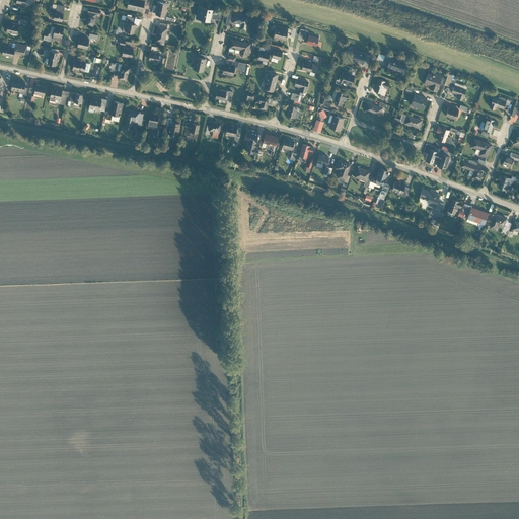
[(144,0),(129,0),(127,8),(142,11),(144,0)]
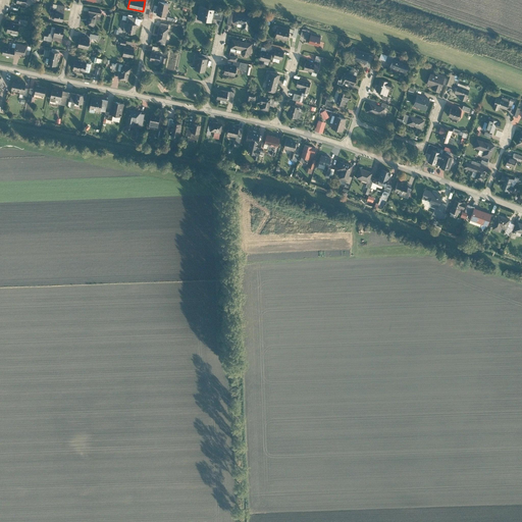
[(160,1),(157,14),(166,15),(169,2),(160,1)]
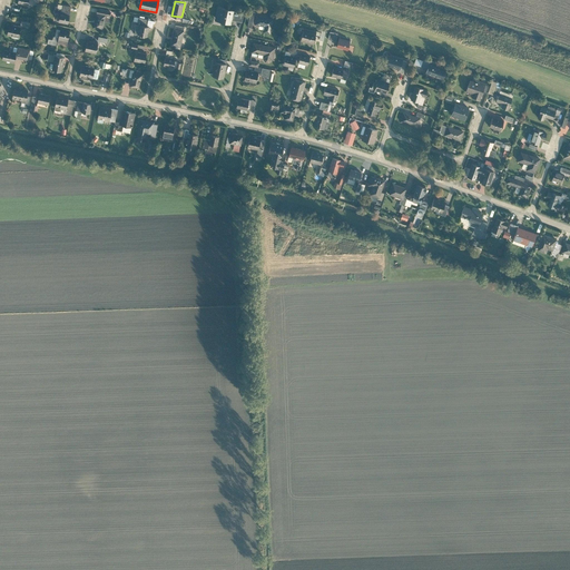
[(60,15),(59,21),(68,23),(71,7),(58,5),(56,13),(60,15)]
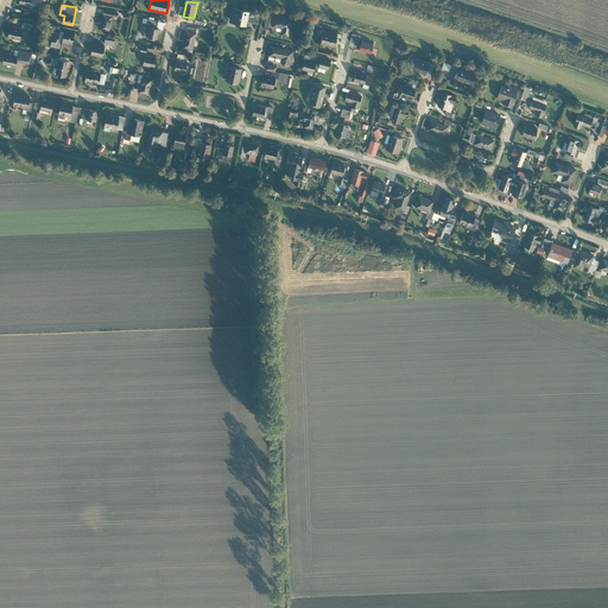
[(230,21),(247,24),(247,21),(258,24),(260,12),(233,7),(230,21)]
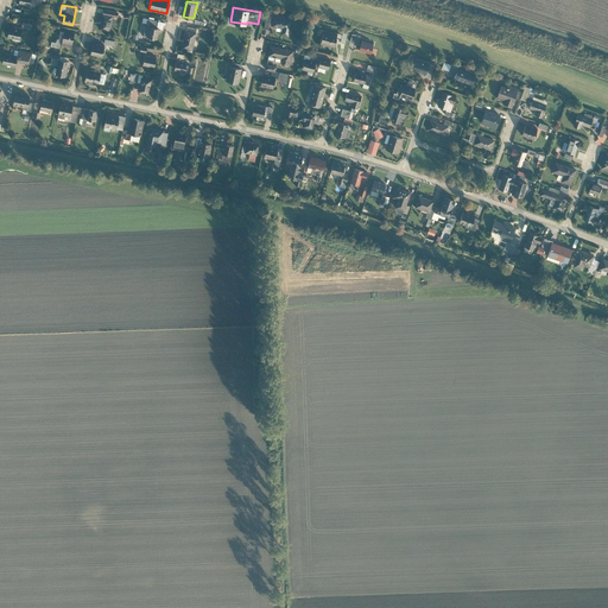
[(119,12),(105,10),(100,30),(109,32),(113,16),(118,17),(119,12)]
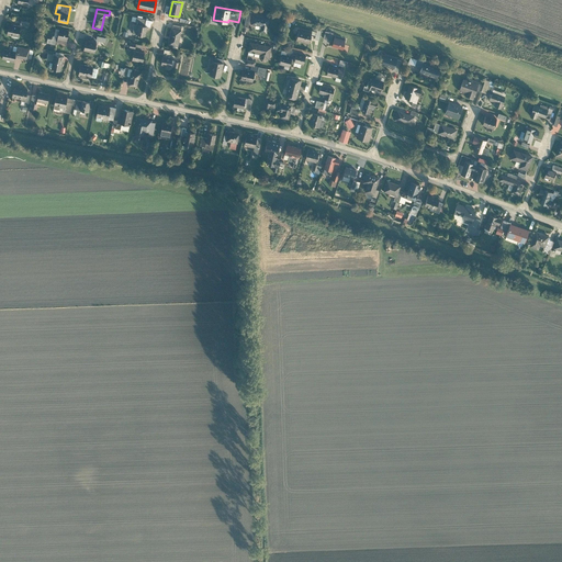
[(270,18),(254,14),(251,24),(261,25),(260,31),(267,32),(270,18)]
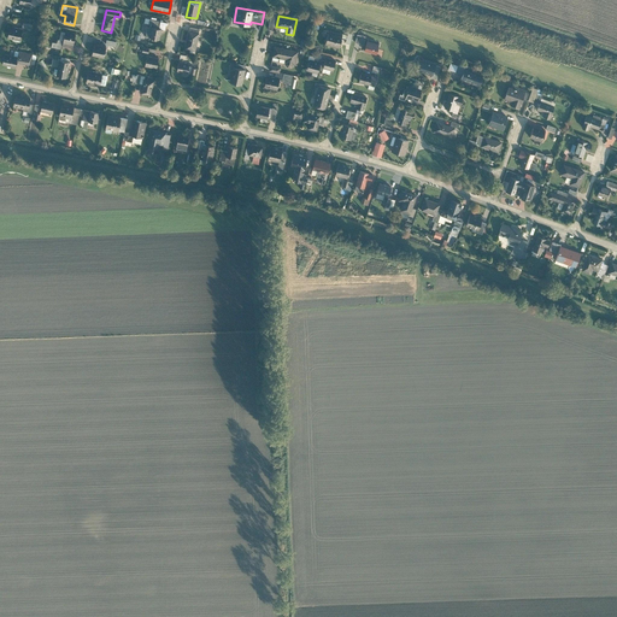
[(151,18),(147,36),(160,39),(162,29),(158,28),(159,21),(151,18)]
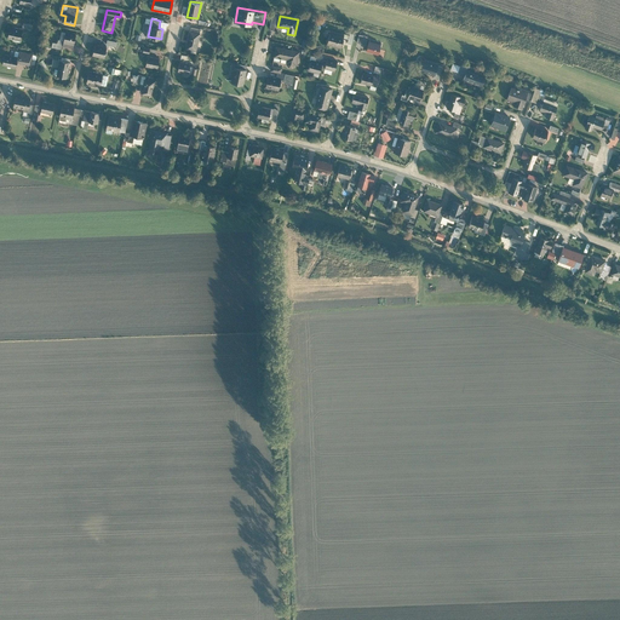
[(11,26),(9,38),(21,40),(23,29),(11,26)]
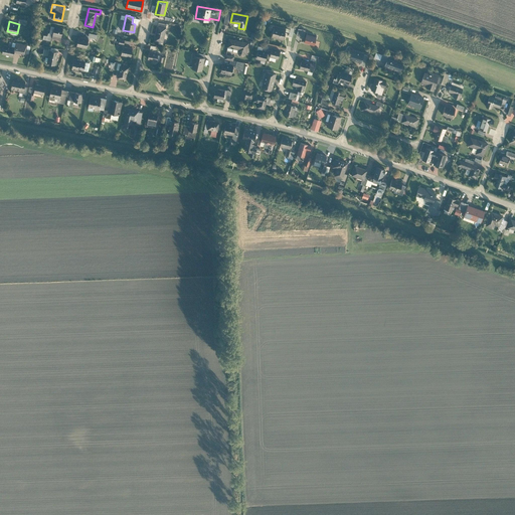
[(158,25),(155,40),(163,42),(166,26),(158,25)]
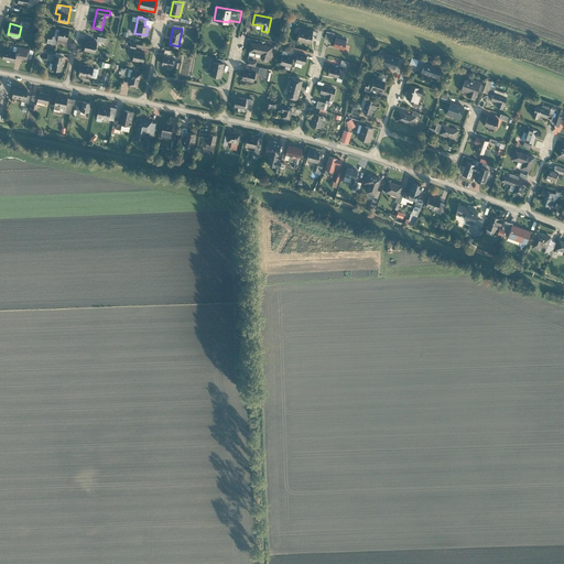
[(299,28),(296,40),(311,43),(313,30),(299,28)]
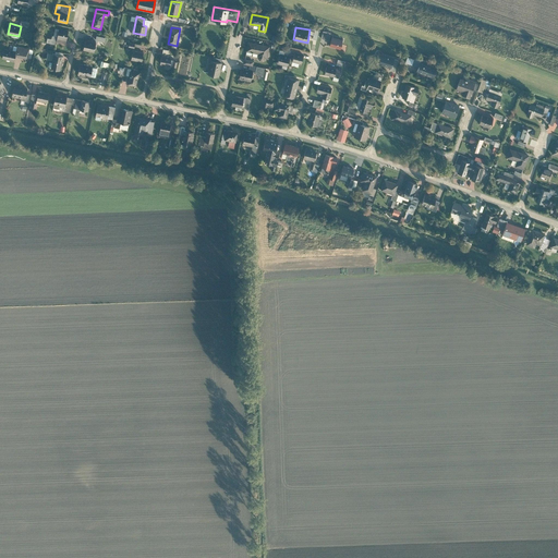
[(59,28),(57,40),(65,43),(69,31),(59,28)]
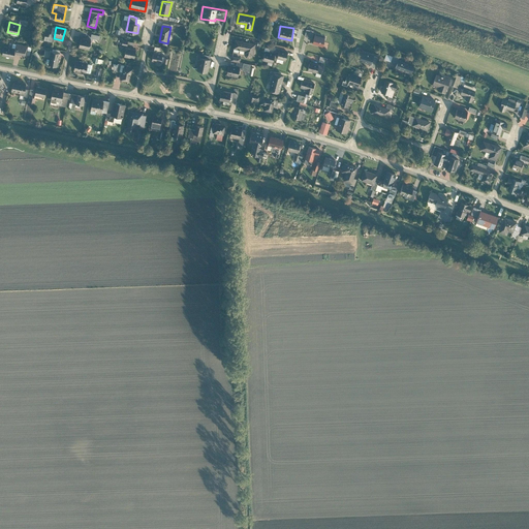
[(305,35),(312,37),(314,30),(307,28),(305,35)]
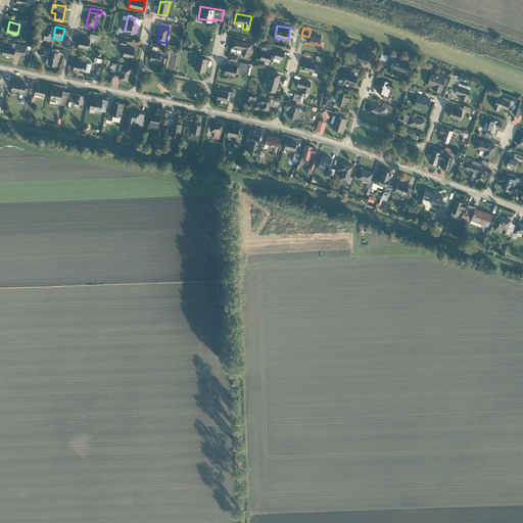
[(323,36),(311,33),(308,43),(321,46),(323,36)]
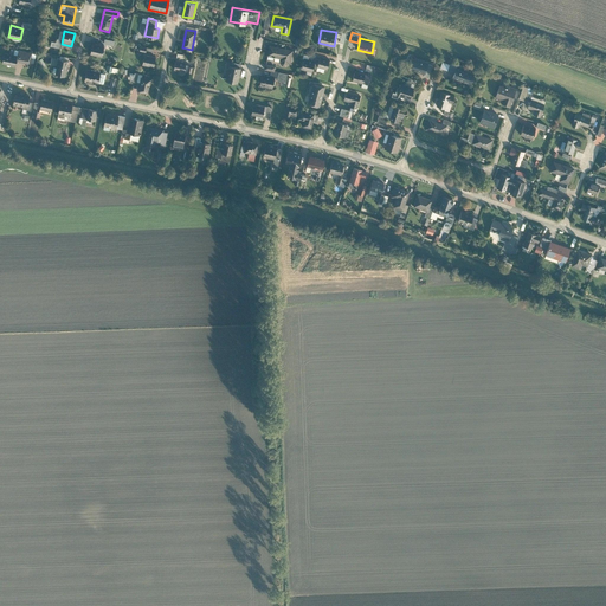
[(92,43),(90,53),(102,56),(104,46),(92,43)]
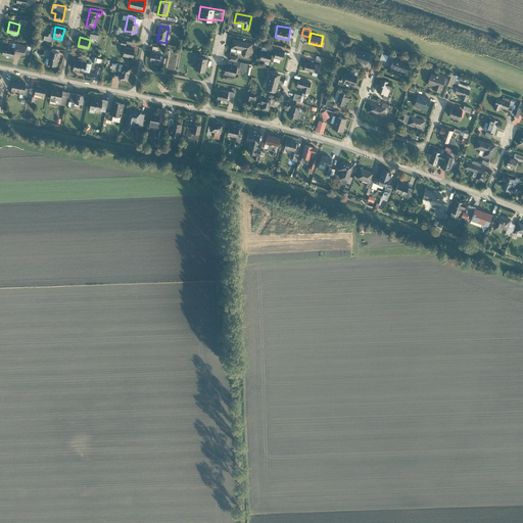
[(253,43),(233,39),(231,47),(243,50),(242,54),(250,56),(253,43)]
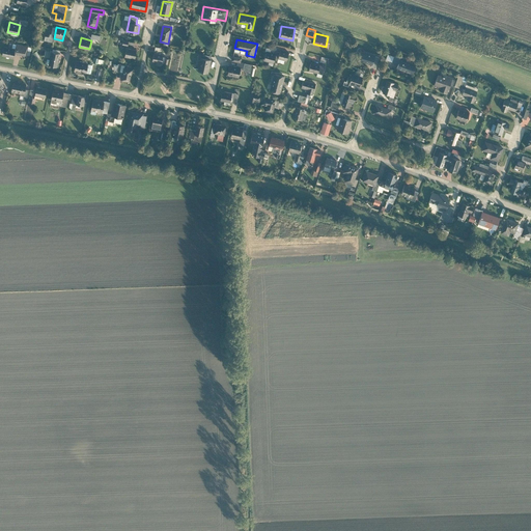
[(4,46),(2,55),(14,58),(16,49),(4,46)]
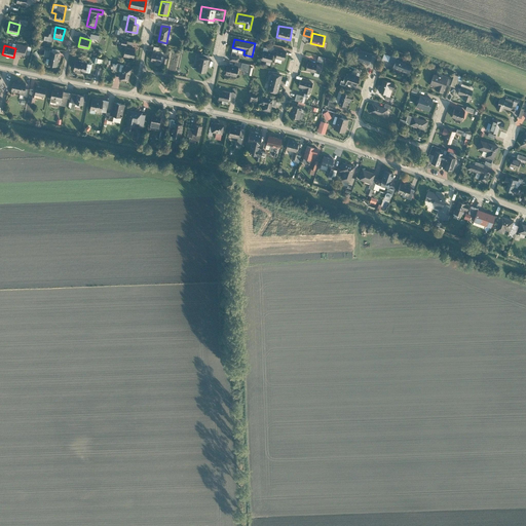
[(125,47),(123,57),(134,59),(136,49),(125,47)]
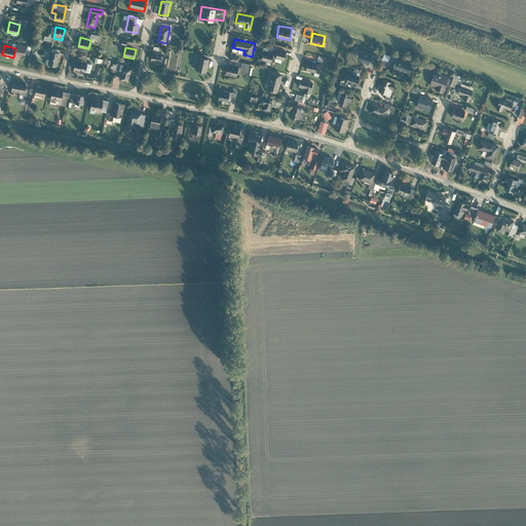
[(49,65),(57,66),(60,52),(45,49),(44,55),(50,57),(49,65)]
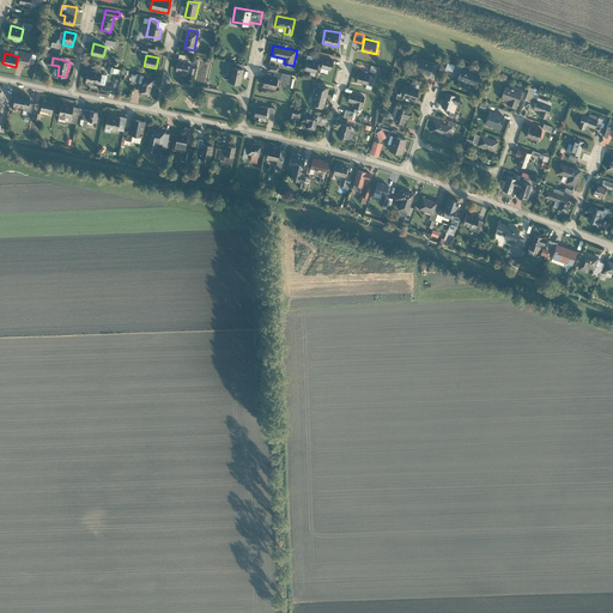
[(307,58),(304,71),(316,73),(319,59),(307,58)]
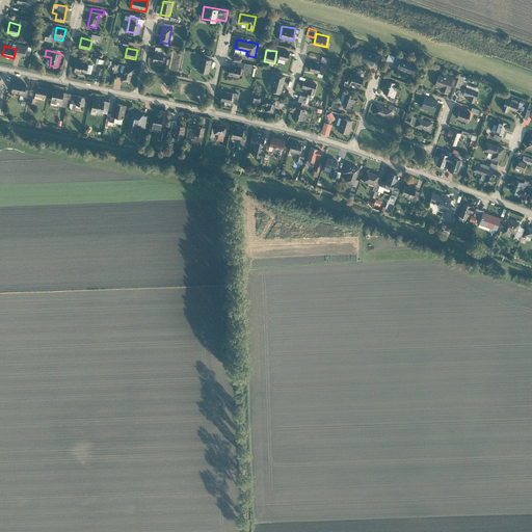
[(289,52),(280,50),(277,59),(287,60),(289,52)]
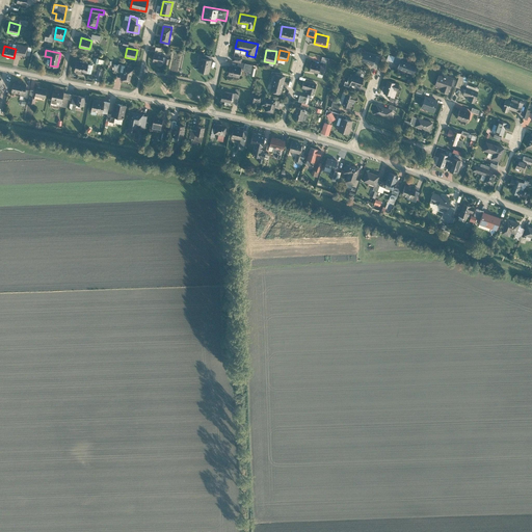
[(363,50),(360,59),(373,64),(376,55),(363,50)]
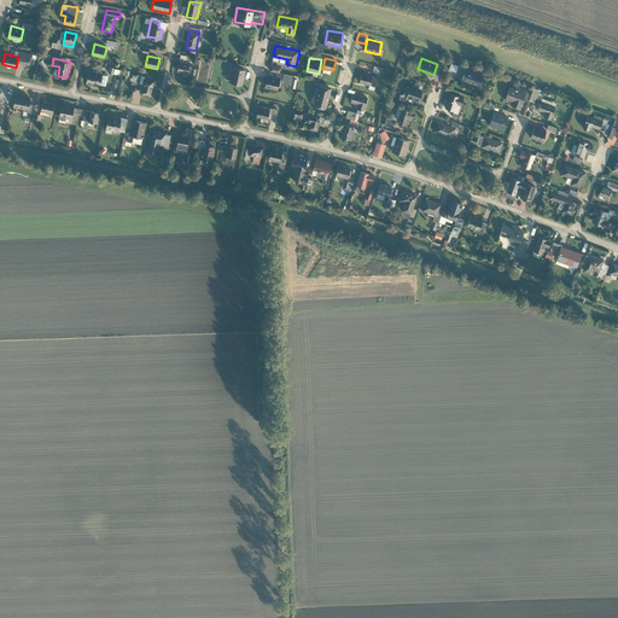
[(179,62),(178,70),(188,73),(190,64),(179,62)]
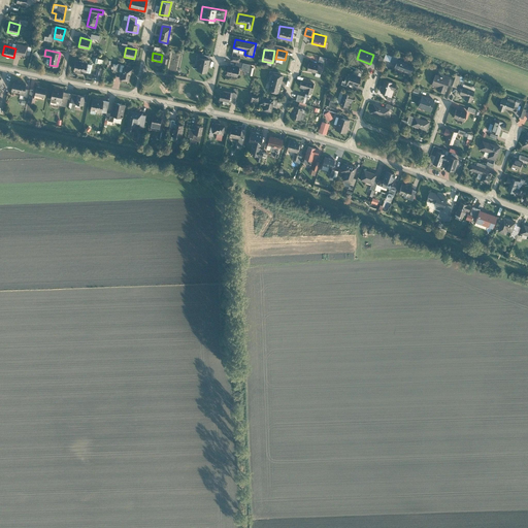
[(195,69),(207,72),(210,57),(198,54),(195,69)]
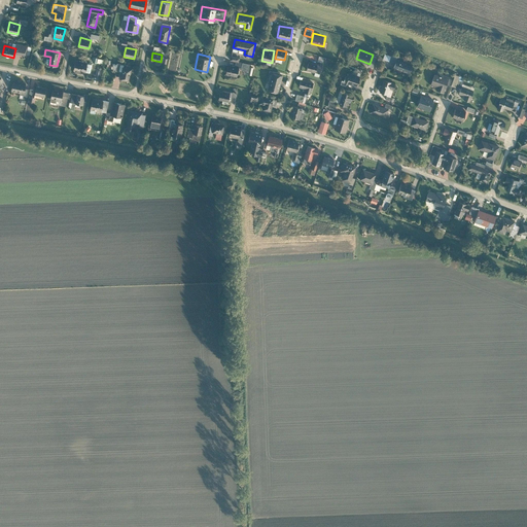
[(395,57),(392,68),(410,73),(413,62),(395,57)]
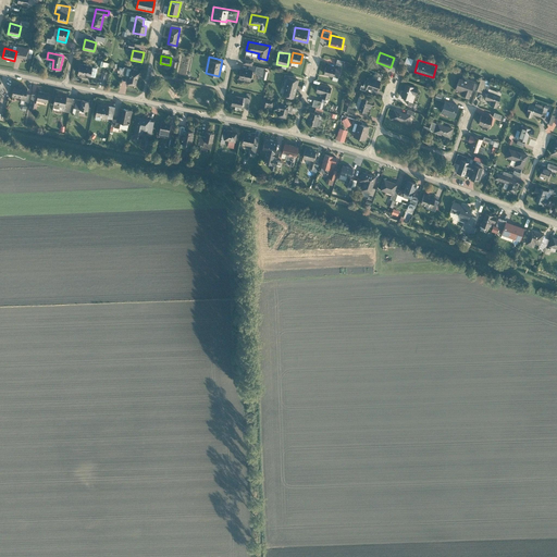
[(336,66),(323,63),(321,74),(334,77),(336,66)]
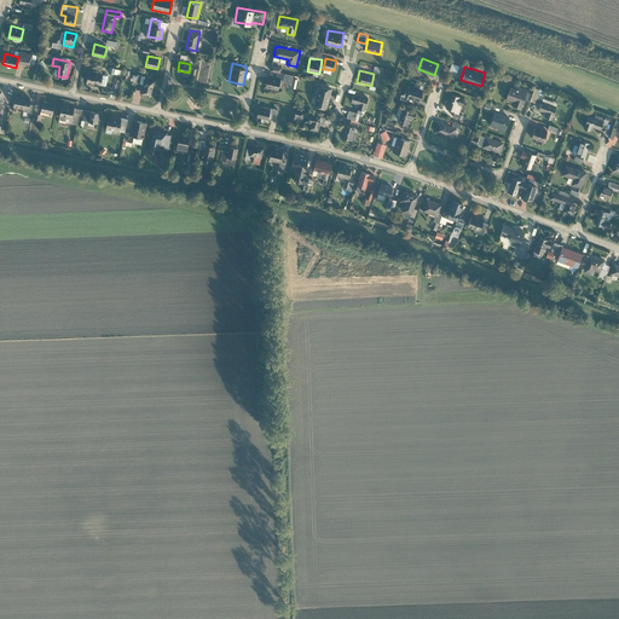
[(104,74),(87,71),(86,84),(90,84),(90,86),(96,87),(96,85),(103,86),(104,74)]
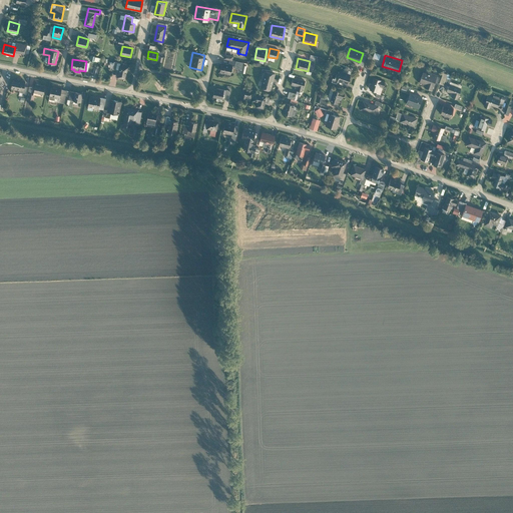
[(110,60),(108,67),(115,69),(117,62),(110,60)]
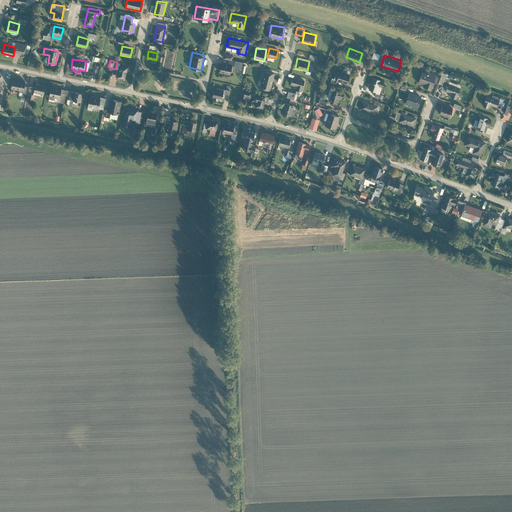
[(232,64),(221,62),(219,71),(230,74),(232,64)]
